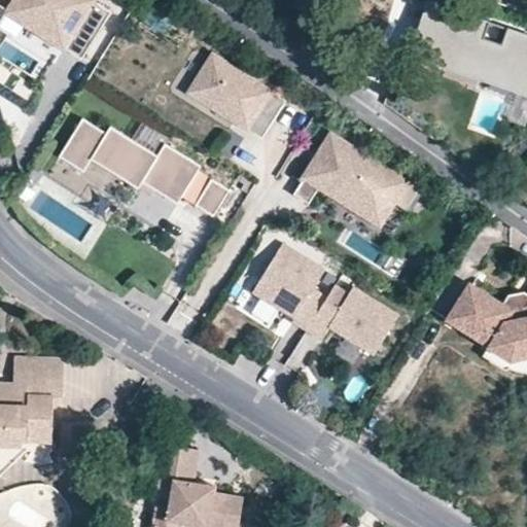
[(113,13),(91,0),(19,0),(10,14),(84,61),(113,13)]
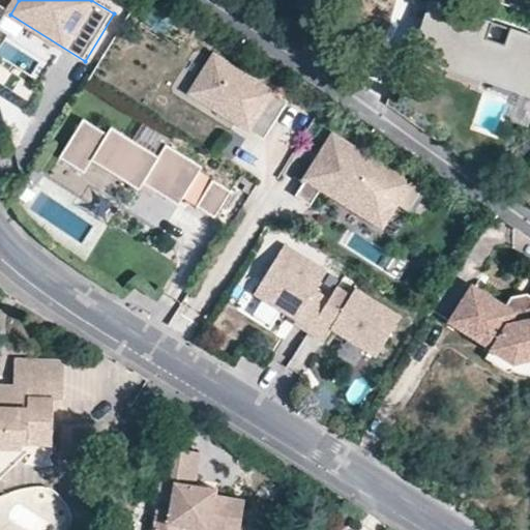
[(529,37),(433,6),(416,57),(529,93),(529,37)]
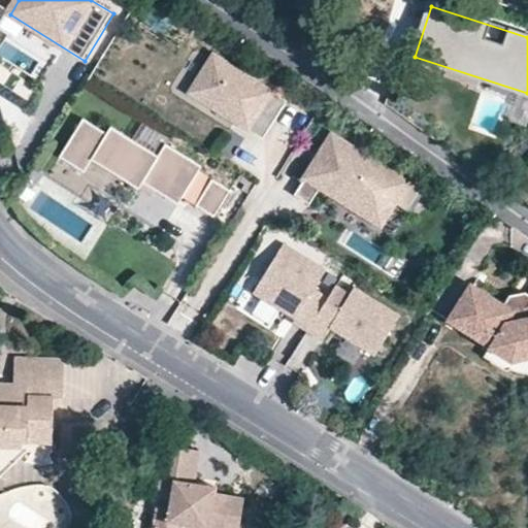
[(289,103),(215,56),(191,93),(265,140),(289,103)]
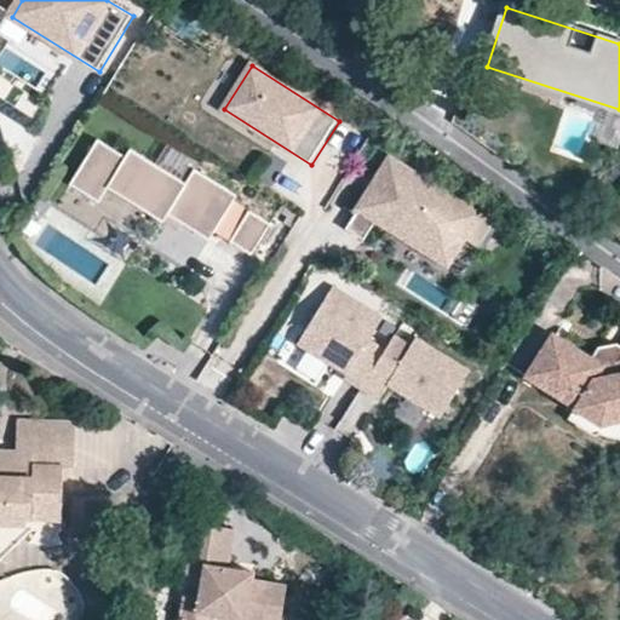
[(185,184),(131,149),(126,158),(98,139),(69,184),(97,201),(107,188),(161,222),(166,214),(181,224),(208,241),(237,196),(194,170),(185,184)]
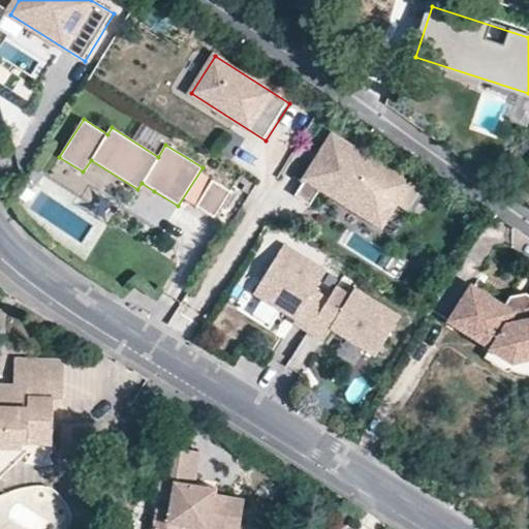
[(337,133),(299,194),(314,205),(325,187),(371,216),(385,193),(400,204),(414,182),(337,133)]
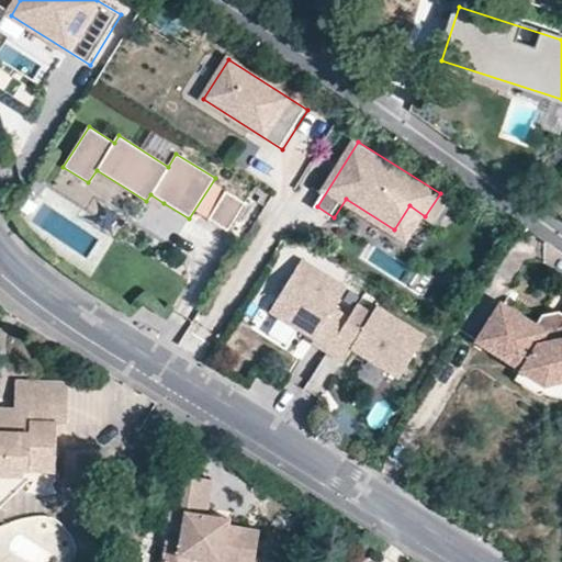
[(227,233),(245,204),(226,192),(208,220),(227,233)]
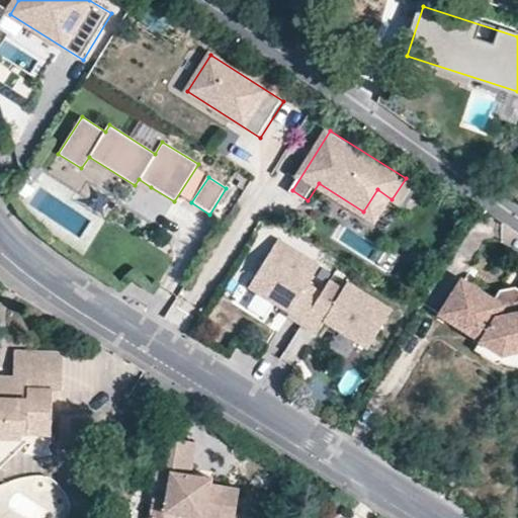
[(147,193),(151,187),(139,179),(135,185),(147,193)]
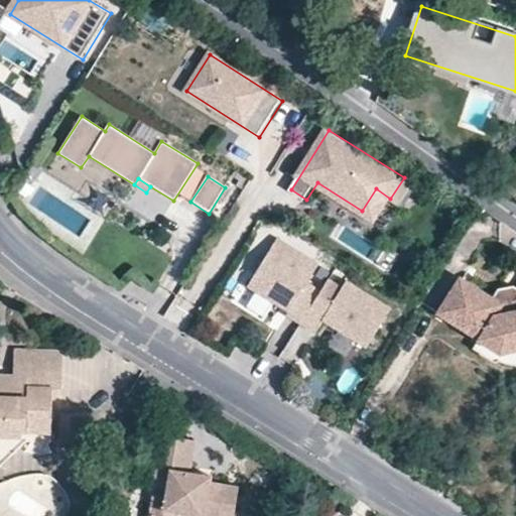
[(377,220),(390,199),(376,188),(362,211),(377,220)]
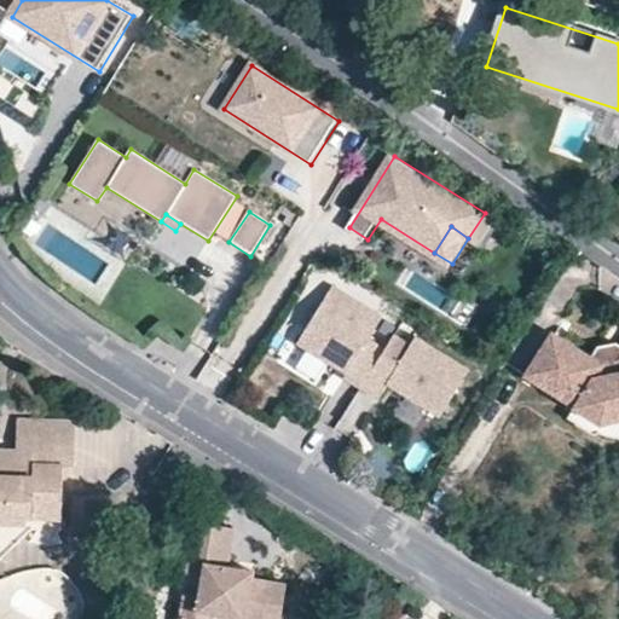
[(370,339),(385,317),(335,284),(298,343),(346,375),(343,379),(360,388),(386,348),(370,339)]
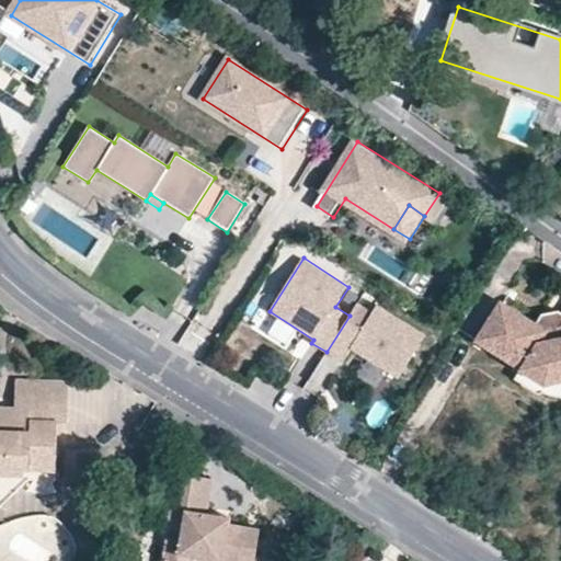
[(426,338),(377,306),(373,313),(358,304),(350,316),(327,352),(343,363),(352,351),(399,380),(426,338)]
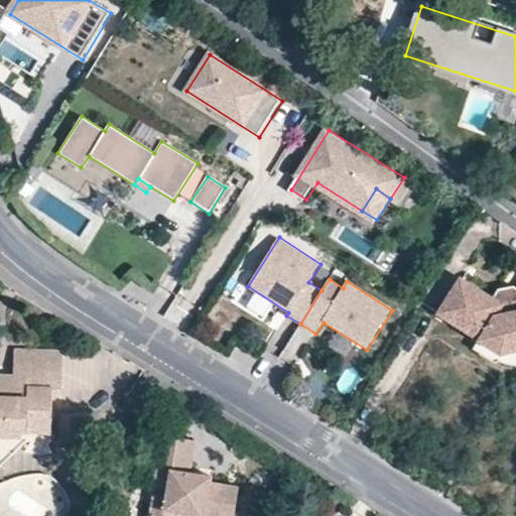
[(443,312),(450,316),(471,287),(464,282),(443,312)]
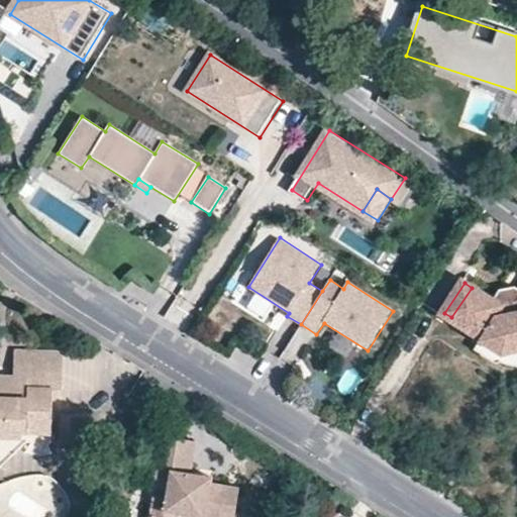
[(472,288),(451,317),(485,340),(506,353),(500,363),(503,362),(516,365),(516,297),(501,301),(498,299),(474,284),(472,288)]
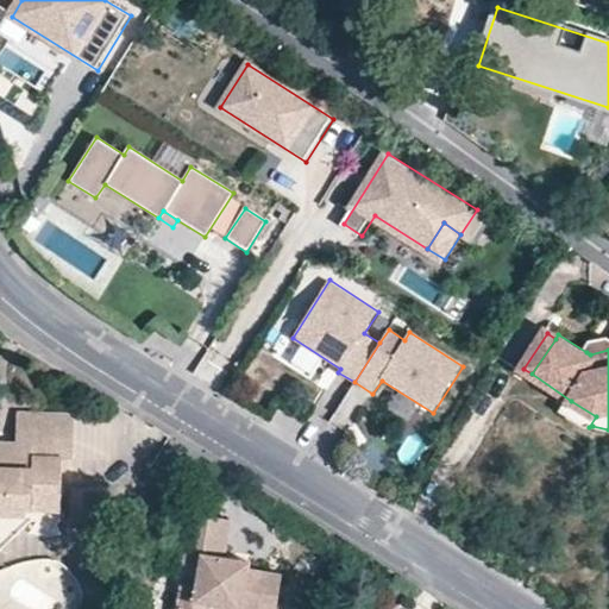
[(586,352),(590,355),(608,350),(608,338),(592,343),(586,352)]
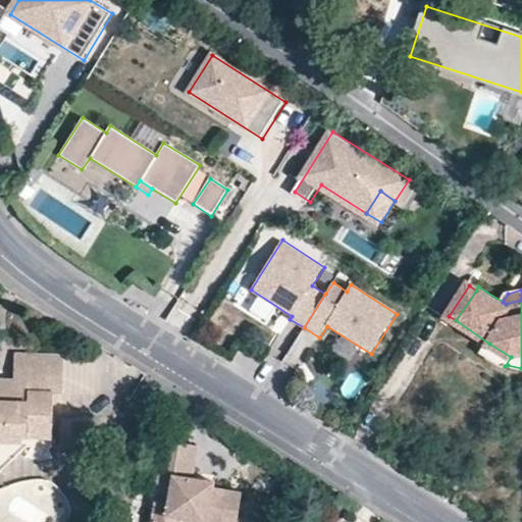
[(249,313),(267,324),(277,309),(259,298),(249,313)]
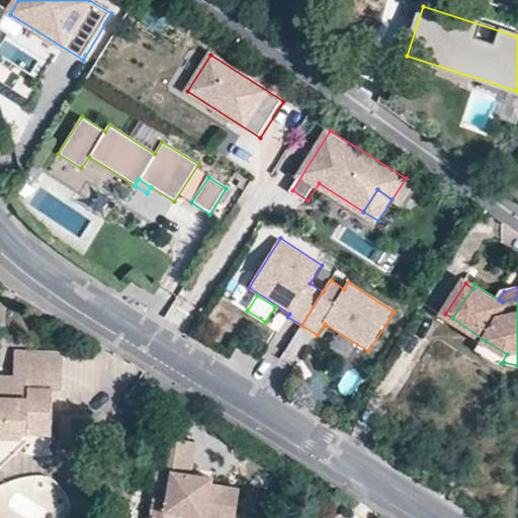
[(501,363),(507,354),(486,341),(480,349),(501,363)]
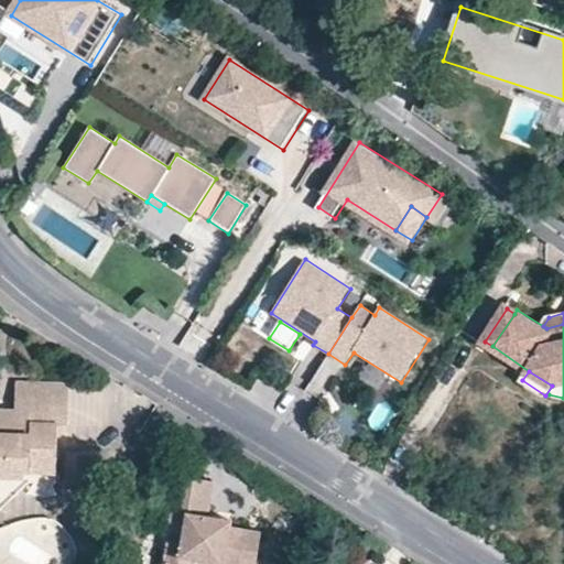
[(0,467),(18,468),(26,468),(26,457),(52,457),(54,421),(64,421),(66,382),(13,380),(12,408),(12,419),(0,418),(0,467)]
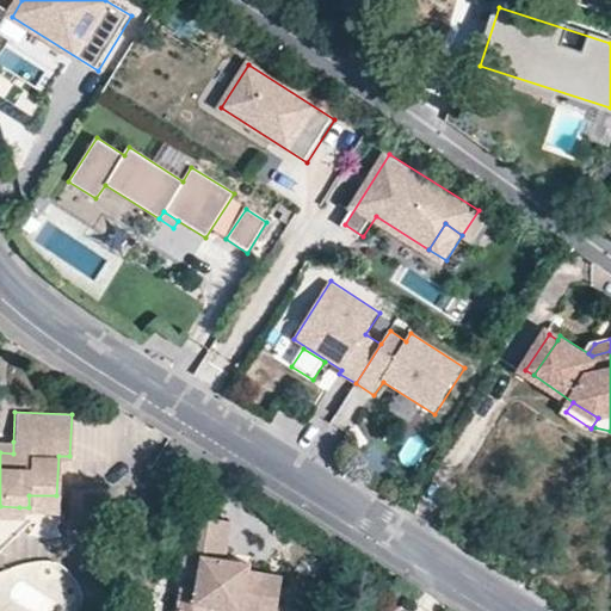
[(420,467),(424,440),(408,438),(403,464),(420,467)]
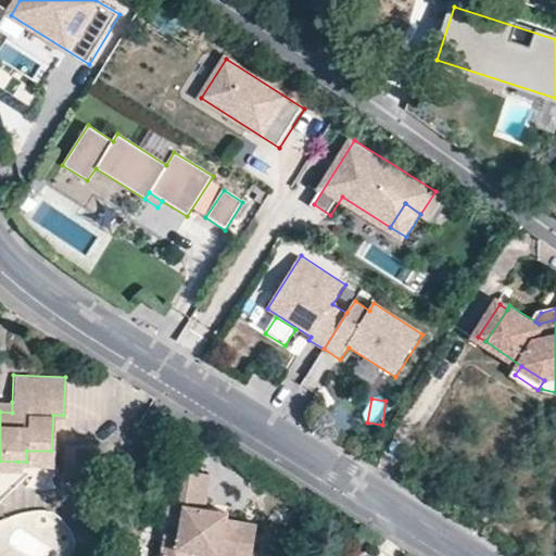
[(0,401),(0,412),(12,413),(12,402),(0,401)]
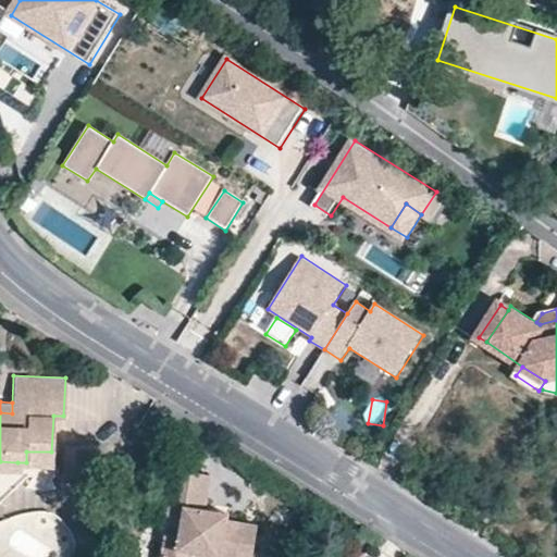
[(51,452),(26,452),(26,462),(51,463),(51,452)]
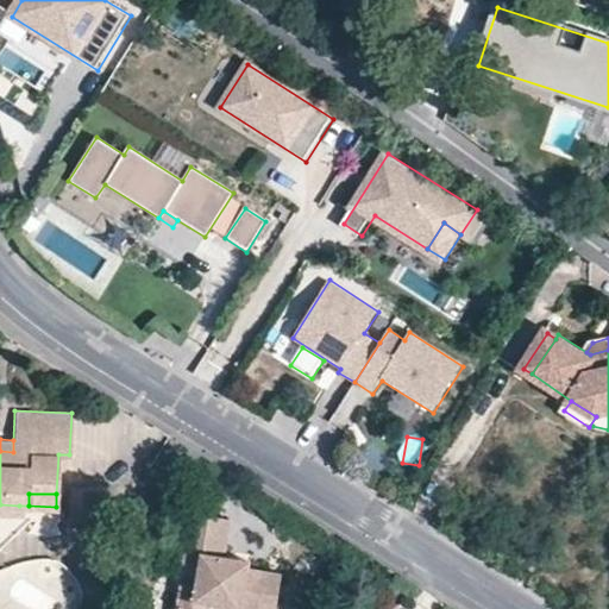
[(177,564),(198,567),(194,588),(180,584),(174,608),(207,608),(208,607),(219,608),(259,608),(261,603),(278,607),(283,576),(250,570),(238,569),(231,559),(220,557),(227,520),(187,513),(177,564)]
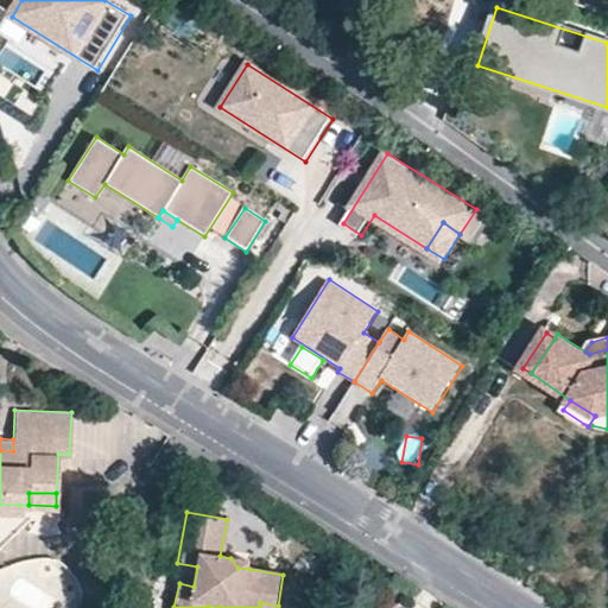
[(230,558),(238,568),(249,569),(251,561),(230,558)]
